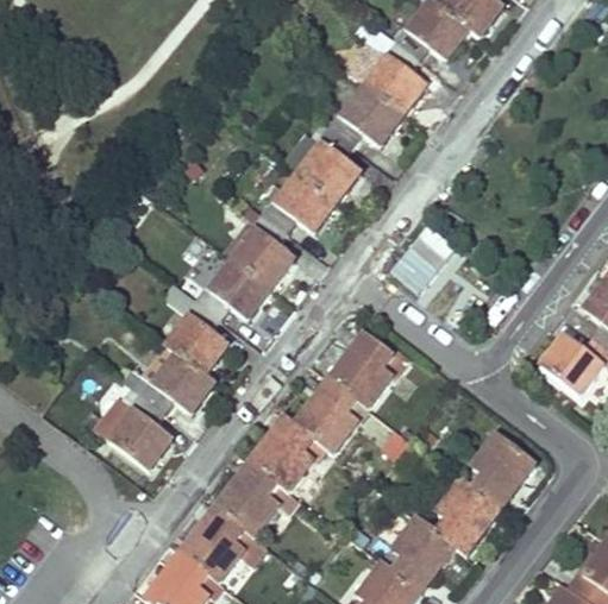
[(449,0),(442,8),(471,31),(480,37),(493,21),(489,19),(500,6),(494,0),(449,0)]
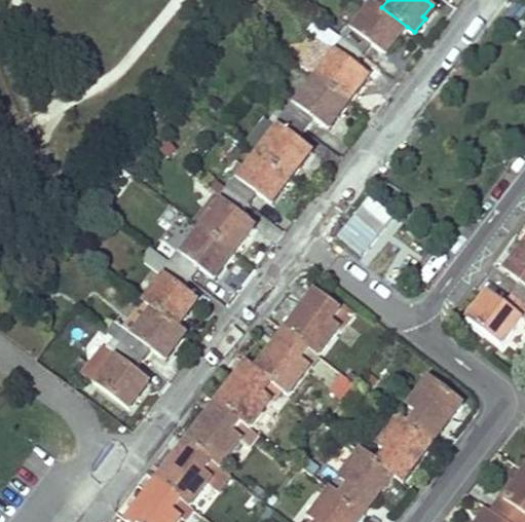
[(350,24),(341,35),(362,52),(372,40),(382,49),(394,37),(396,40),(407,27),(381,7),(374,2),(354,28),(350,24)]
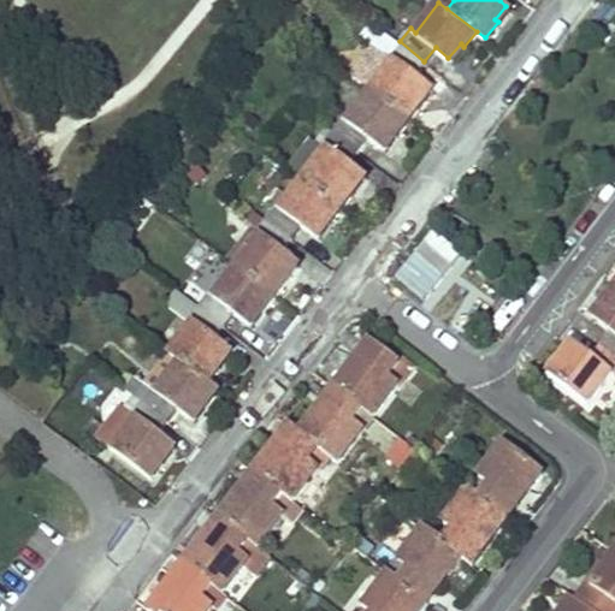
[(383,75),(371,90),(409,119),(423,102),(417,96),(427,84),(414,73),(424,61),(400,41),(389,54),(386,51),(373,67),(383,75)]
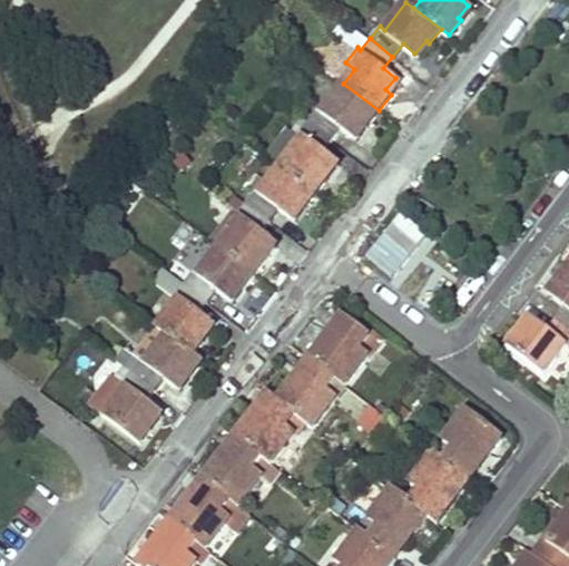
[(345,62),(334,76),(343,84),(354,69),(345,62)]
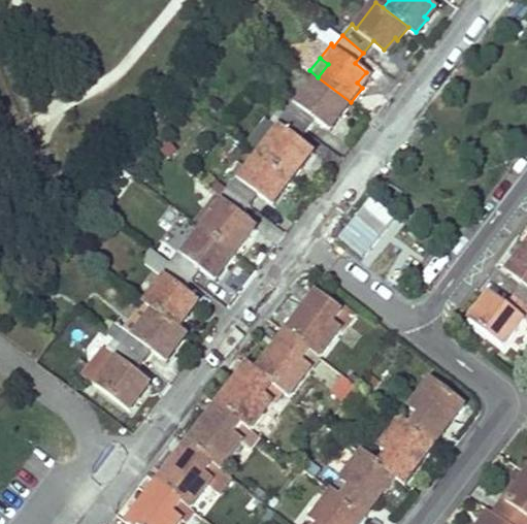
[(295,99),(285,110),(305,127),(315,115),(326,124),(336,111),(339,116),(351,102),(318,77),(298,103),(295,99)]
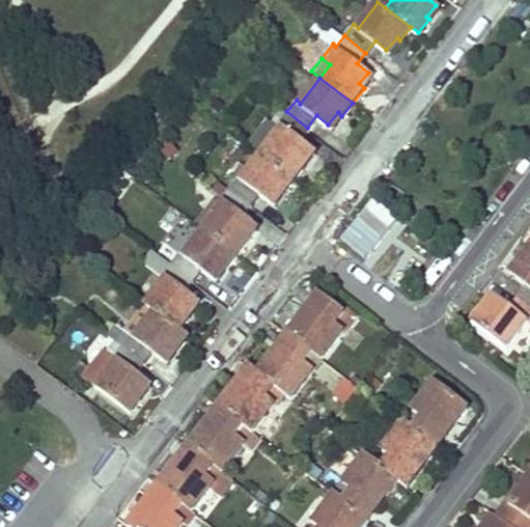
[(283,127),(262,151),(296,177),(307,164),(302,159),(311,148),(299,137),(307,128),(286,111),(278,122),(283,127)]
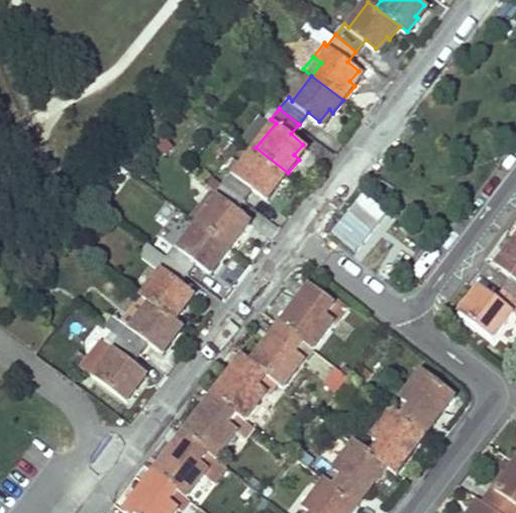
[(231,172),(223,182),(243,198),(252,187),(262,195),(274,182),(278,185),(288,173),(255,147),(235,174),(231,172)]
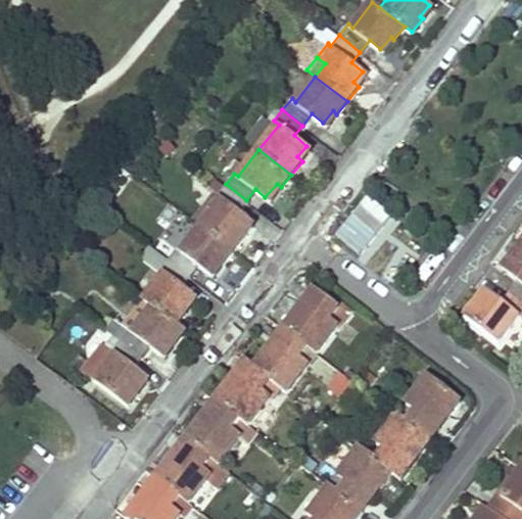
[(212,192),(194,216),(203,223),(235,248),(243,237),(238,232),(248,221),(238,211),(246,200),(226,184),(218,196),(212,192)]
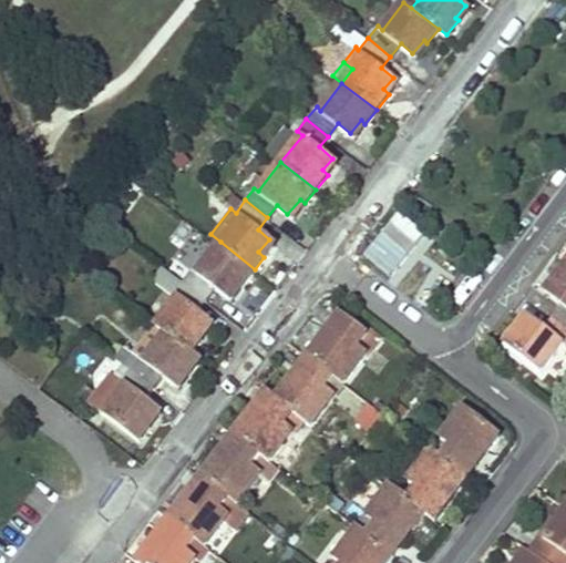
[(181,218),(167,237),(202,262),(215,243),(181,218)]
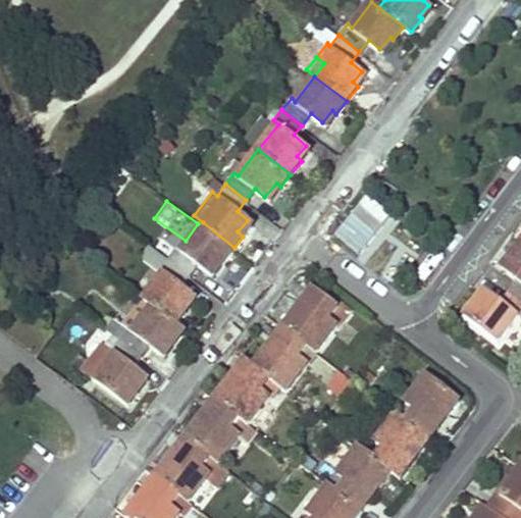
[(176,246),(168,257),(190,274),(199,263),(209,271),(220,258),(223,262),(235,248),(203,222),(180,250),(176,246)]
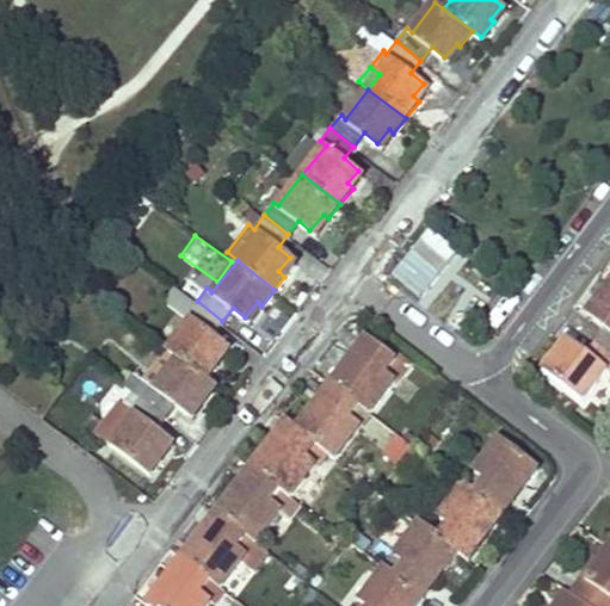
[(607,325),(597,338),(609,347),(609,284),(599,296),(604,301),(593,314),(607,325)]
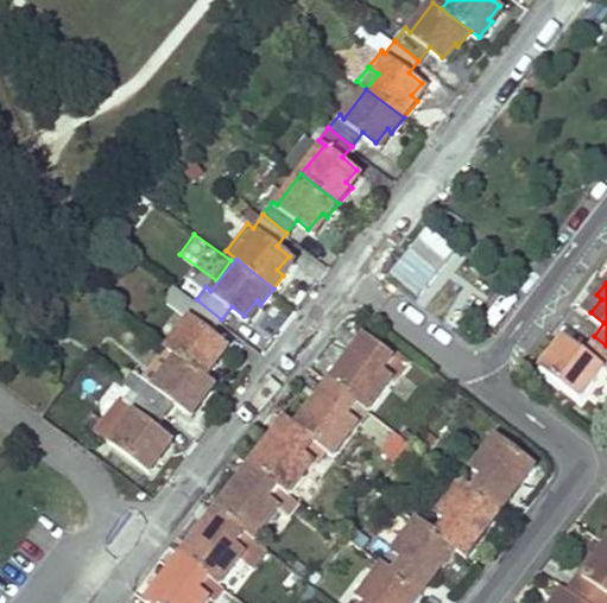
[(193,319),(169,348),(206,375),(217,362),(212,356),(225,342),(212,331),(221,319),(196,299),(177,285),(166,298),(193,319)]
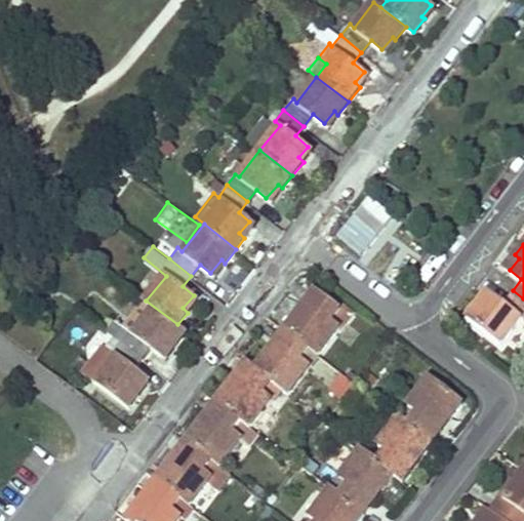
[(298,313),(286,327),(311,347),(319,353),(340,326),(345,329),(356,314),(344,304),(338,308),(316,290),(307,303),(312,307),(303,316),(298,313)]
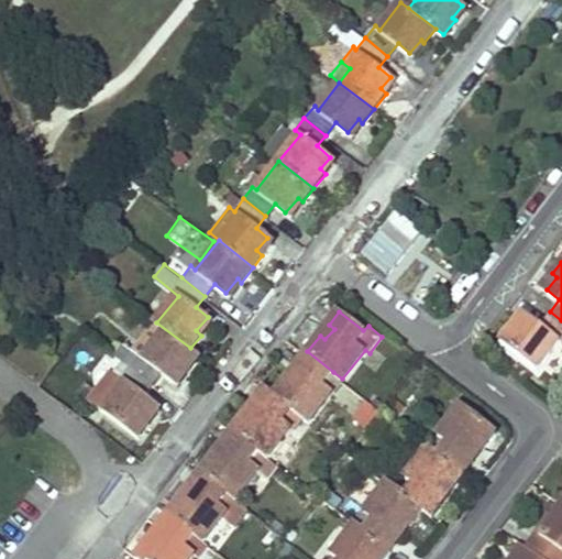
[(513,326),(502,339),(537,363),(557,337),(561,340),(561,320),(550,311),(540,324),(528,315),(516,329),(513,326)]
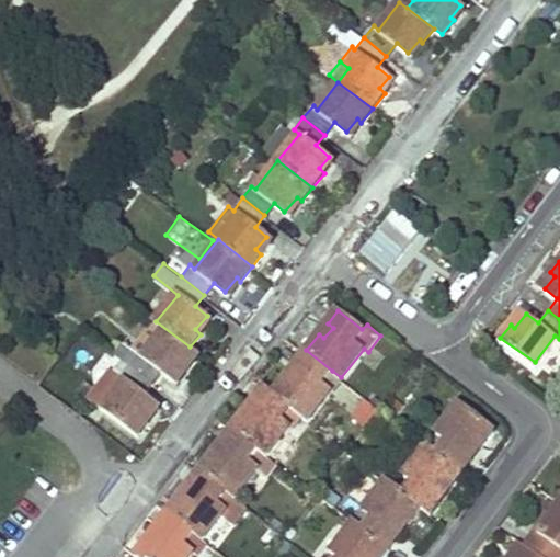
[(47,327),(36,317),(29,325),(40,334),(47,327)]
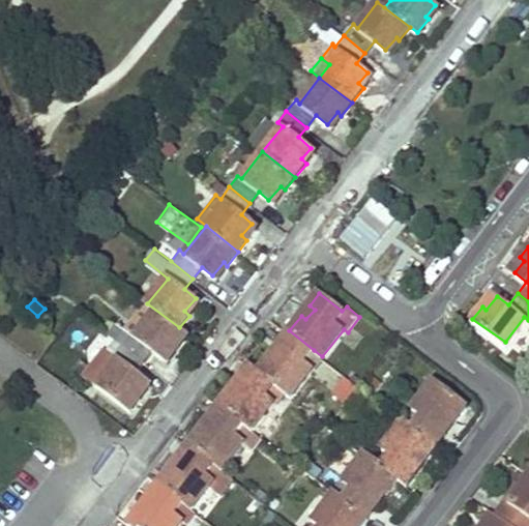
[(116,321),(106,332),(121,344),(144,360),(153,349),(162,357),(172,344),(177,349),(187,334),(179,327),(147,303),(127,329),(116,321)]
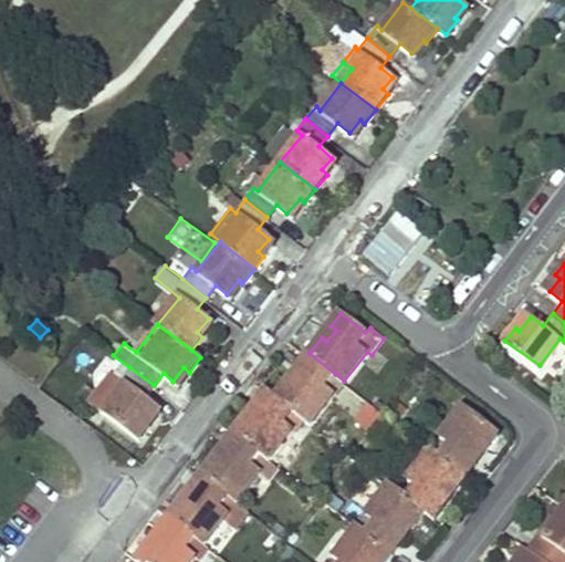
[(288,381),(275,395),(302,416),(311,423),(336,394),(325,386),(335,374),(309,353),(297,367),(304,373),(294,385),(288,381)]
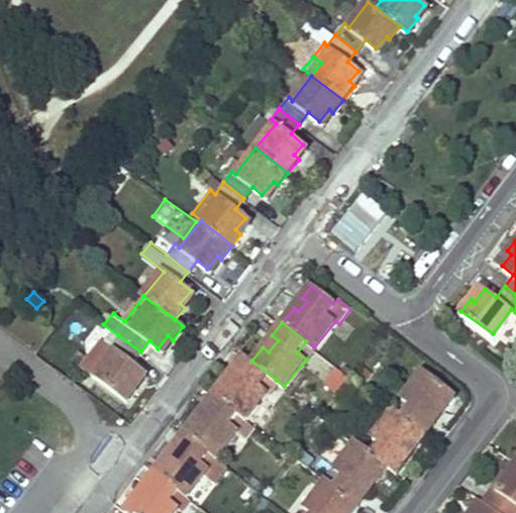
[(115,350),(96,374),(127,399),(136,388),(130,384),(141,371),(131,363),(140,351),(118,335),(110,346),(115,350)]
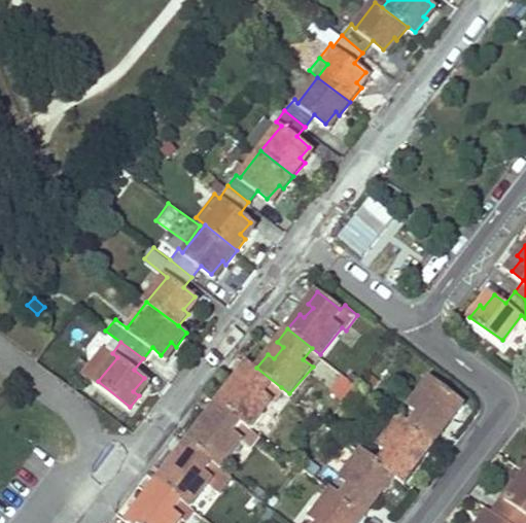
[(229,388),(217,401),(250,426),(281,387),(256,368),(247,362),(237,377),(242,381),(233,392),(229,388)]
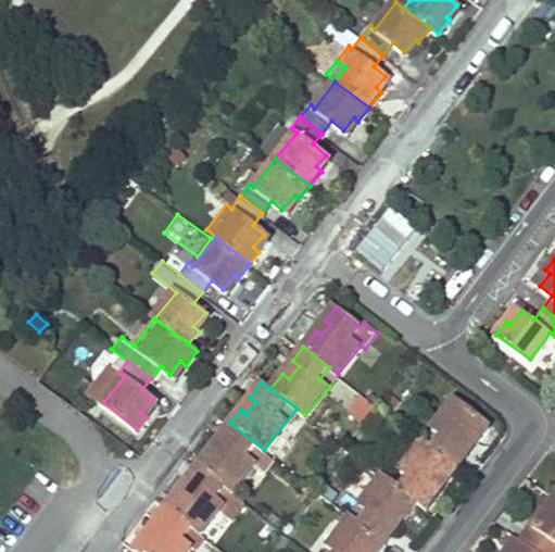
[(347,383),(335,400),(348,409),(360,391),(347,383)]
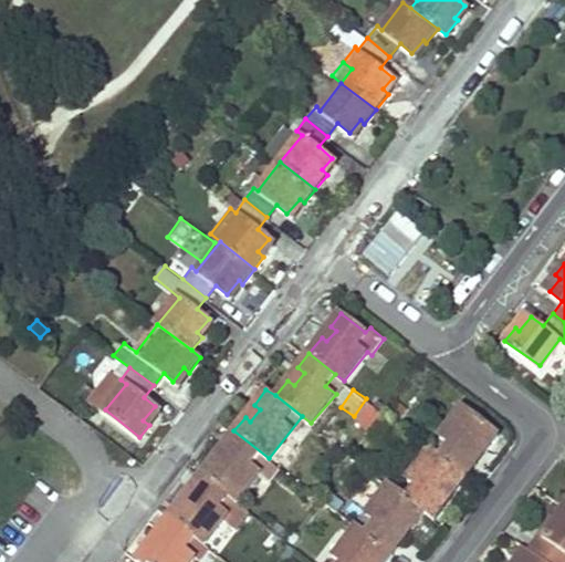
[(353,422),(367,433),(384,412),(369,401),(353,422)]
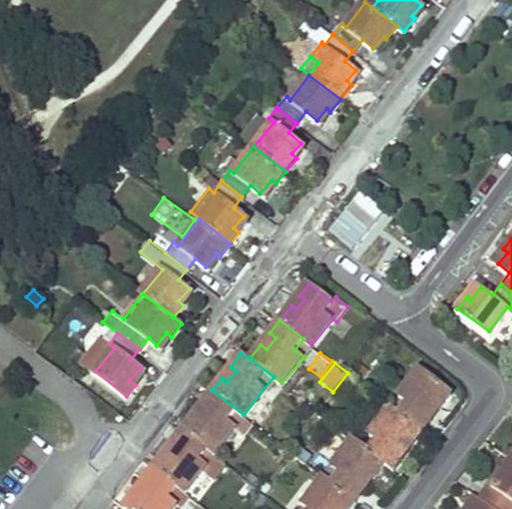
[(409,403),(400,413),(423,431),(433,419),(429,414),(438,402),(441,405),(452,392),(420,368),(400,395),(409,403)]
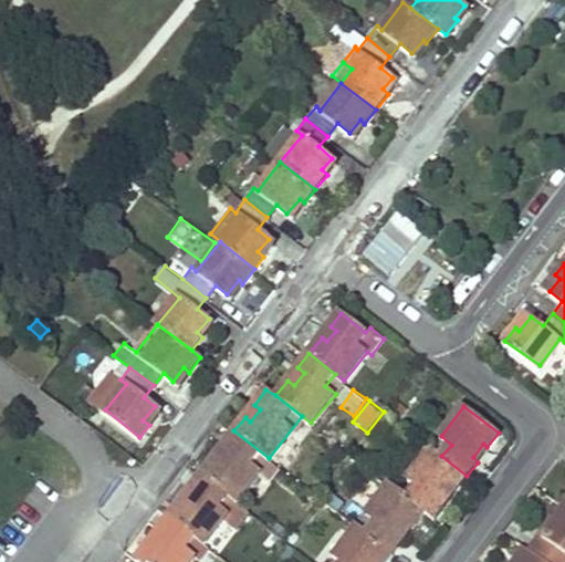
[(215,457),(201,472),(229,495),(237,501),(269,458),(233,430),(225,444),(230,448),(220,460),(215,457)]
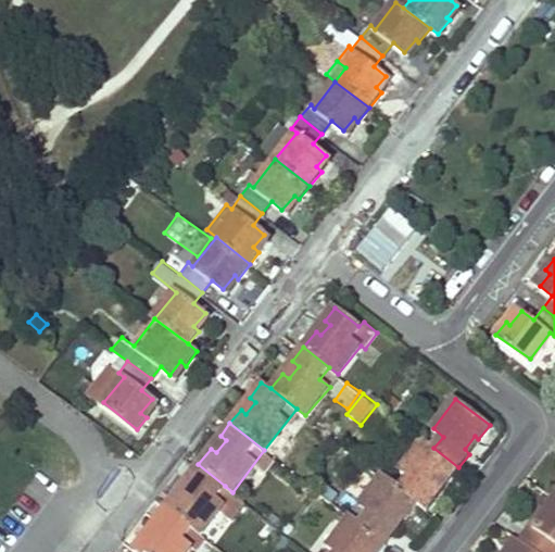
[(411,478),(401,489),(416,501),(426,510),(437,496),(432,491),(443,479),(446,481),(458,467),(433,448),(424,441),(400,469),(411,478)]
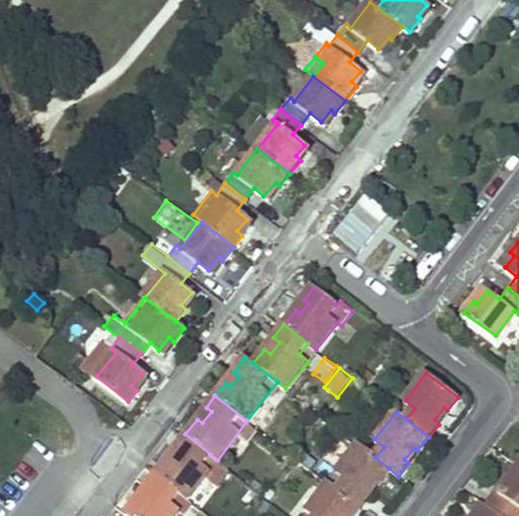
[(169,458),(156,472),(189,498),(209,471),(202,466),(210,454),(185,434),(177,446),(182,451),(173,461),(169,458)]
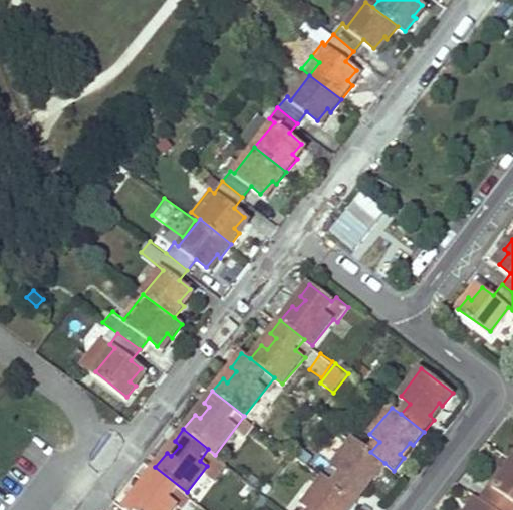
[(352,439),(324,477),(355,501),(366,488),(362,484),(370,475),(373,477),(385,463),(370,452),(352,439)]
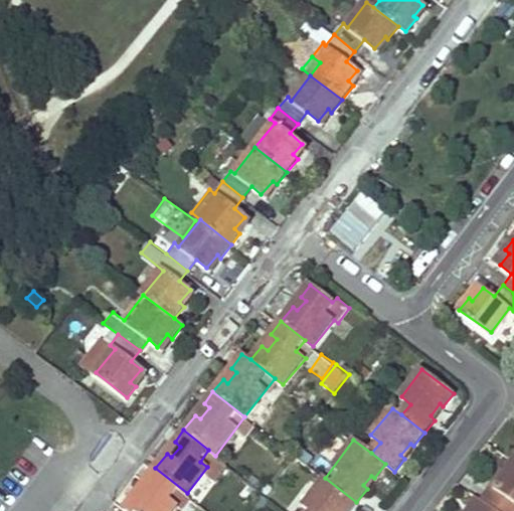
[(488,485),(478,499),(497,510),(513,510),(513,463),(511,461),(504,472),(494,488),(488,485)]
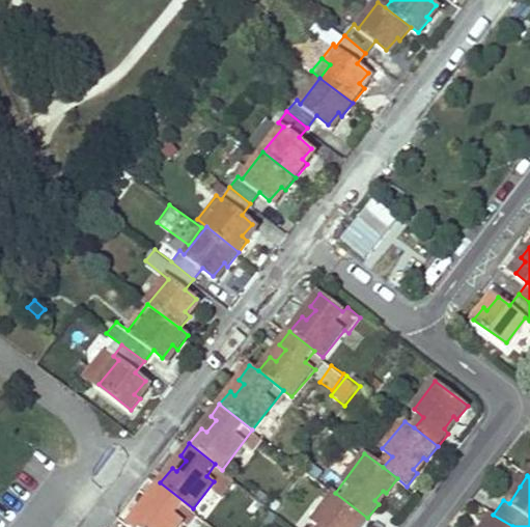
[(142,507),(130,523),(135,526),(179,526),(185,521),(188,523),(197,511),(193,508),(160,482),(151,495),(157,499),(146,511),(142,507)]
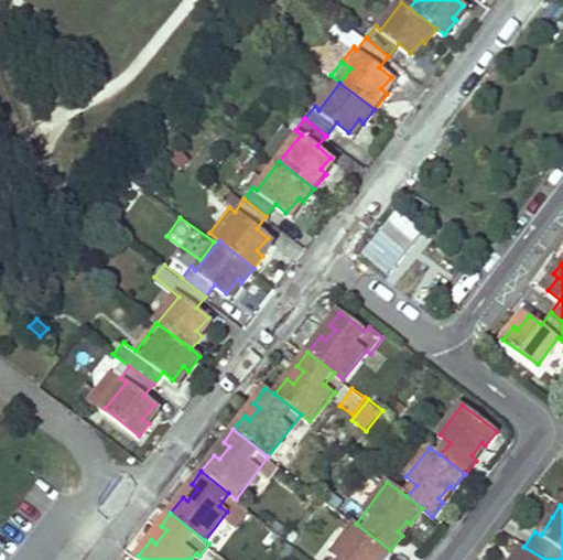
[(545,513),(534,531),(541,535),(552,517),(545,513)]
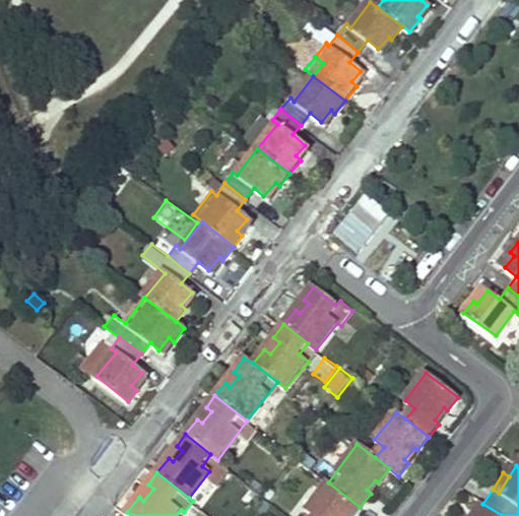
[(328,482),(302,515),(352,515),(360,507),(328,482)]
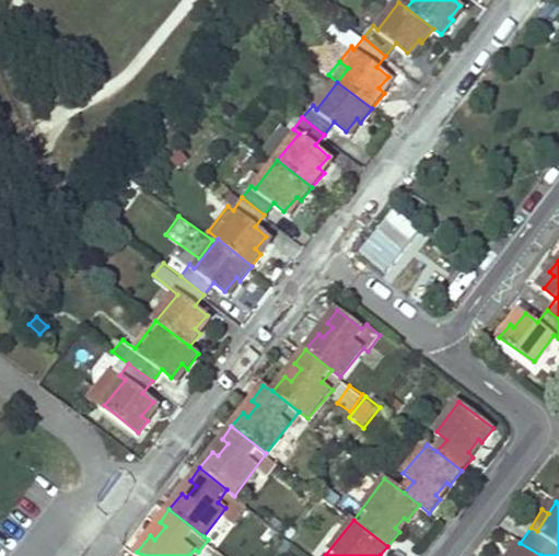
[(512,537),(500,555),(540,555),(520,543),(512,537)]
